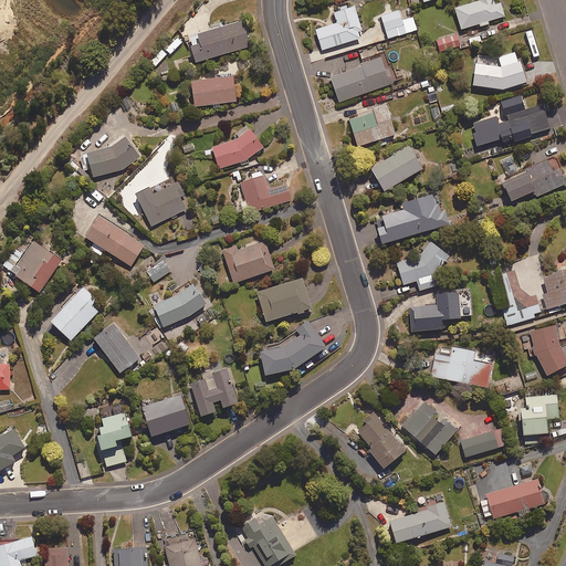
[(501,2),(495,3),(494,0),(477,0),(456,7),(462,28),(480,22),(481,25),(490,23),(489,20),(505,14),(501,2)]
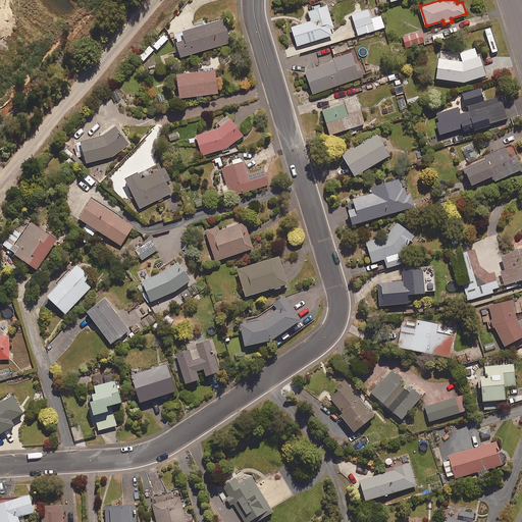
[(330,29),(334,27),(327,4),(308,10),(311,20),(292,27),(298,45),(332,35),(330,29)]
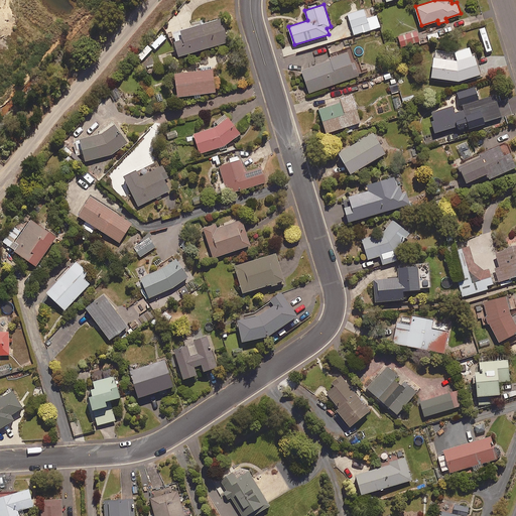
[(377,15),(367,18),(364,9),(348,13),(354,34),(380,26),(377,15)]
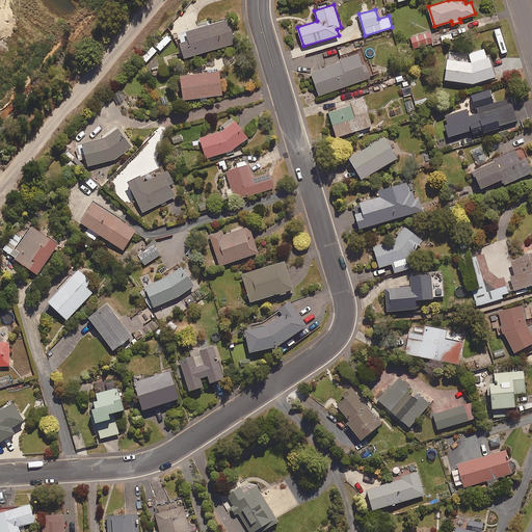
[(184,56),(235,43),(229,19),(187,30),(189,40),(180,42),(184,56)]
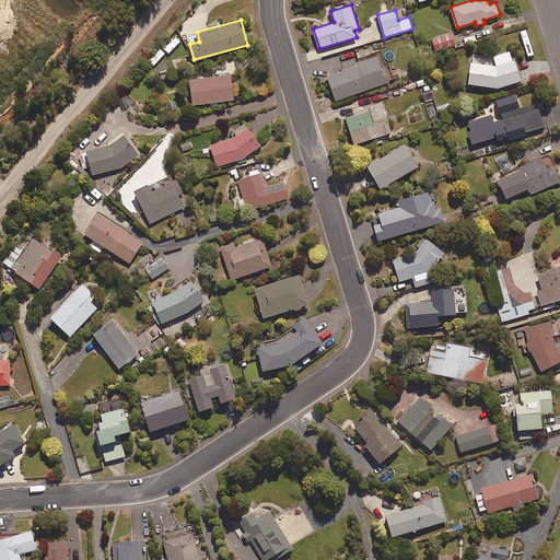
[(434,51),(456,48),(454,34),(432,37),(434,51)]
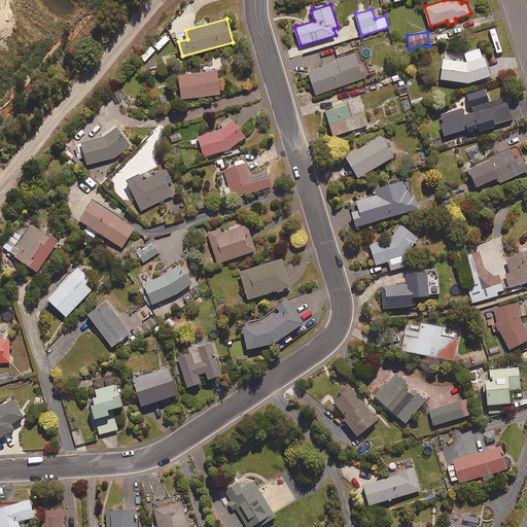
[(159,51),(170,39),(166,35),(154,46),(159,51)]
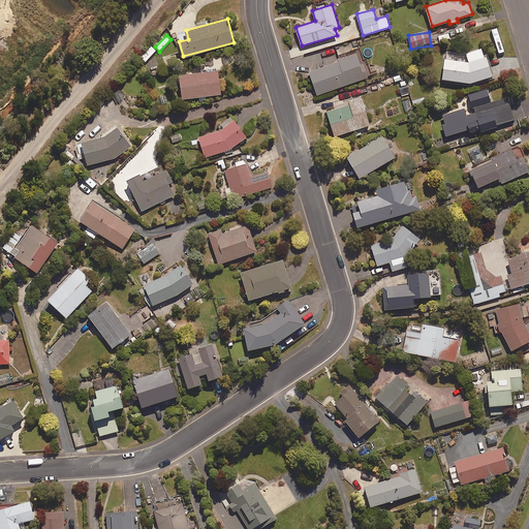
[(146,61),(155,51),(151,45),(141,56),(146,61)]
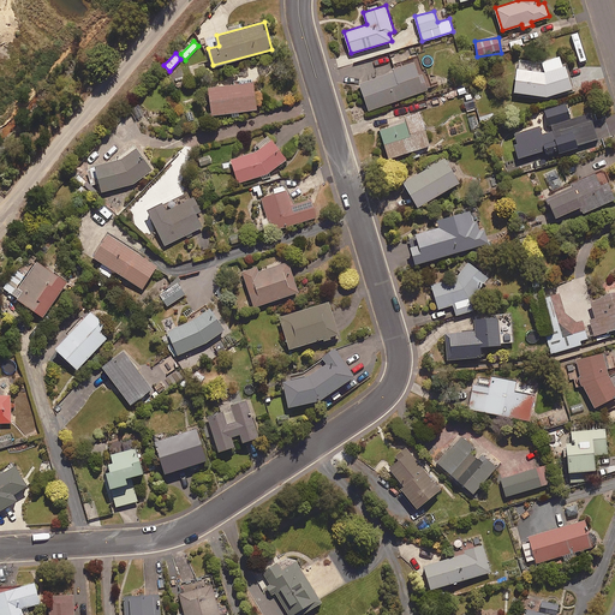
[(543,61),(517,58),(512,91),(548,96),(573,88),(562,54),(543,61)]
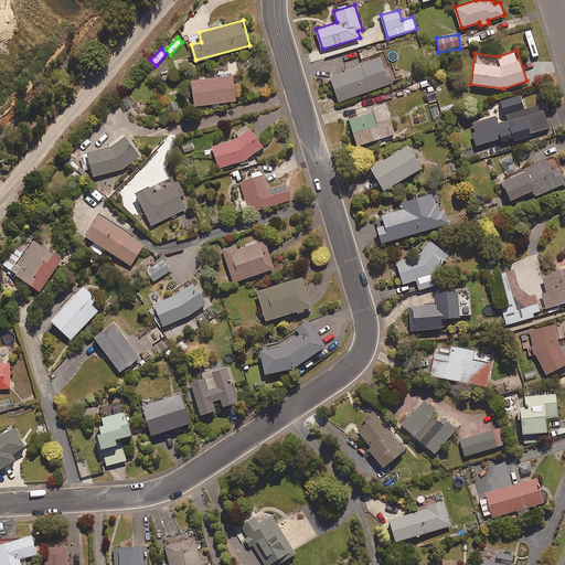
[(355,63),(356,65),(329,75),(339,102),(395,82),(388,66),(385,67),(381,54),(355,63)]
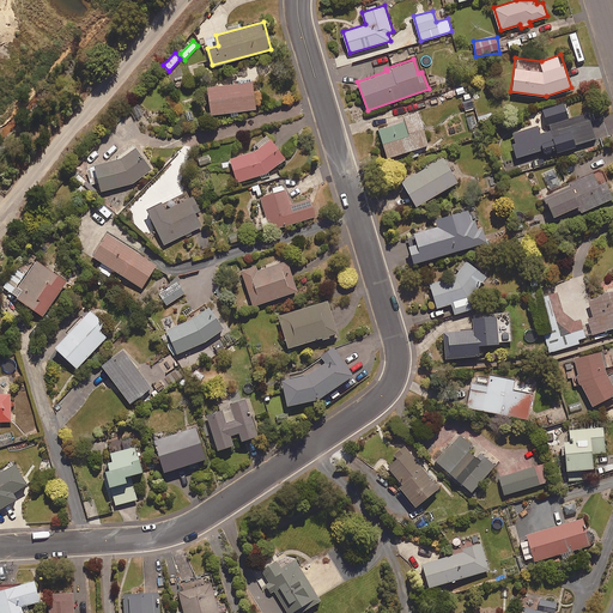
[(211,114),(256,108),(253,80),(208,86),(211,114)]
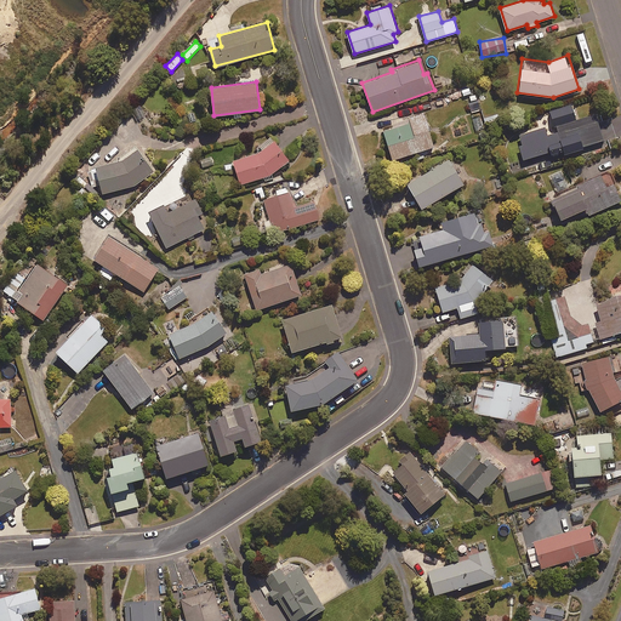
[(550,135),(547,126),(518,135),(525,159),(550,152),(552,158),(605,141),(597,112),(577,118),(573,102),(551,108),(558,132),(550,135)]
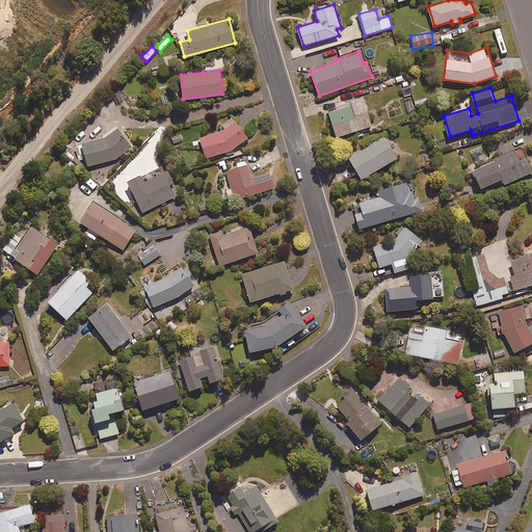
[(334,105),(336,108),(328,111),(337,136),(372,125),(363,95),(334,105)]
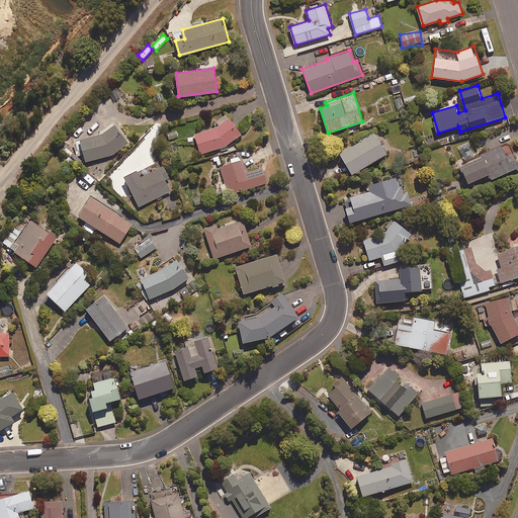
[(195,136),(187,137),(188,145),(198,144),(200,152),(219,147),(221,152),(229,149),(227,144),(243,134),(231,115),(229,116),(227,113),(212,122),(214,125),(194,132),(195,136)]
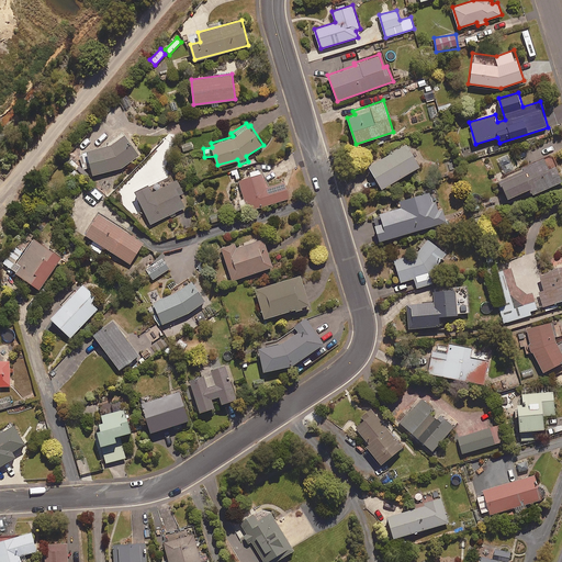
[(122,167),(139,155),(126,135),(108,145),(87,150),(87,153),(80,155),(83,169),(91,167),(93,173),(122,167)]
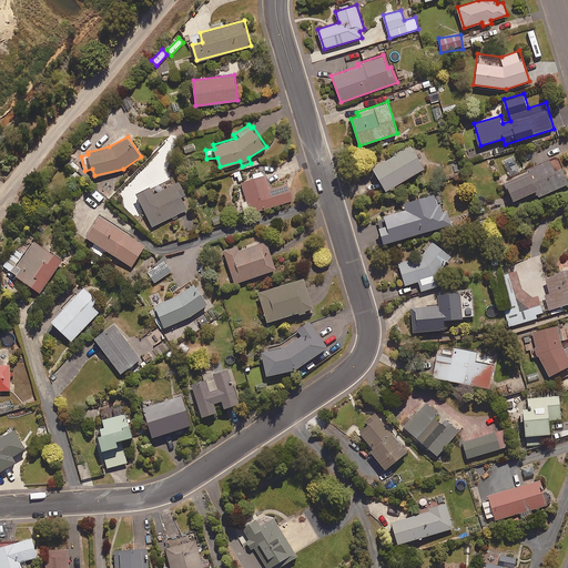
[(185,153),(195,150),(192,142),(183,146),(185,153)]
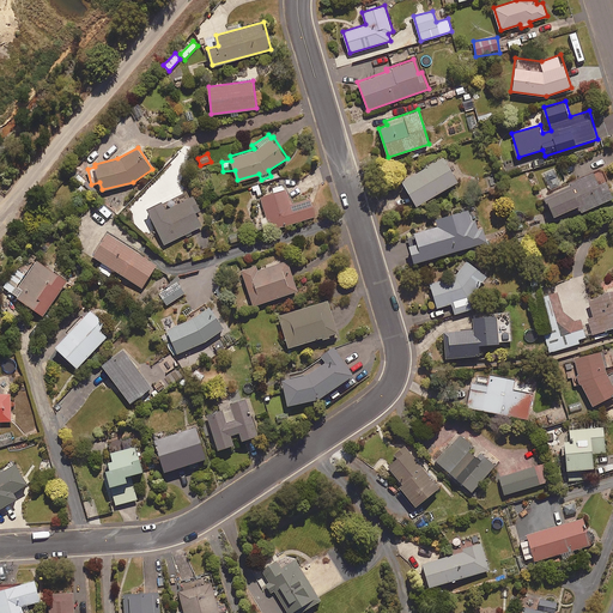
[(417,205),(459,181),(444,156),(402,180),(417,205)]
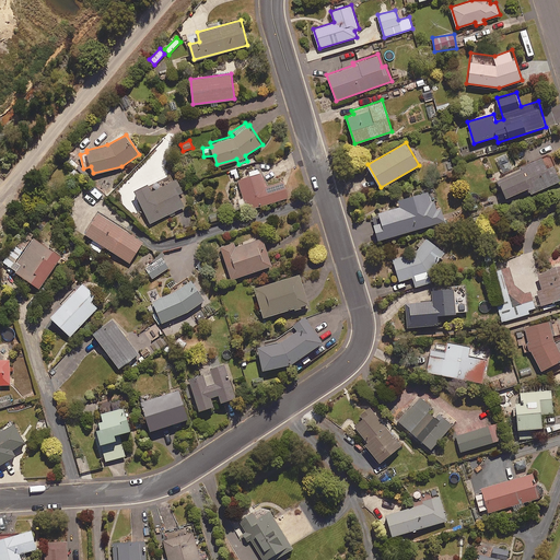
[(553,163),(547,166),(541,155),(518,166),(520,168),(498,179),(506,197),(533,185),(536,191),(559,179),(559,175),(559,172),(553,163)]
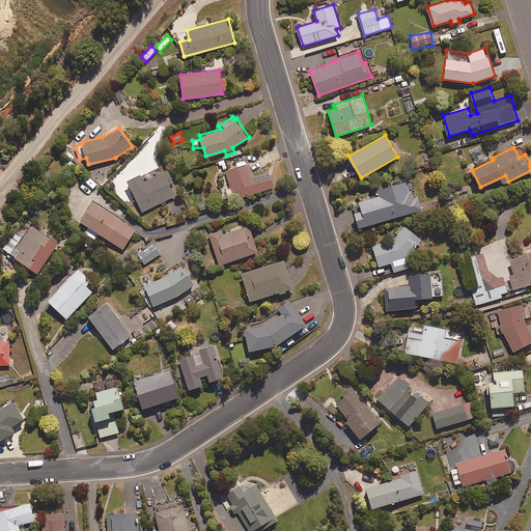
[(64,155),(71,159),(78,164),(80,166),(83,162),(66,151),(64,155)]
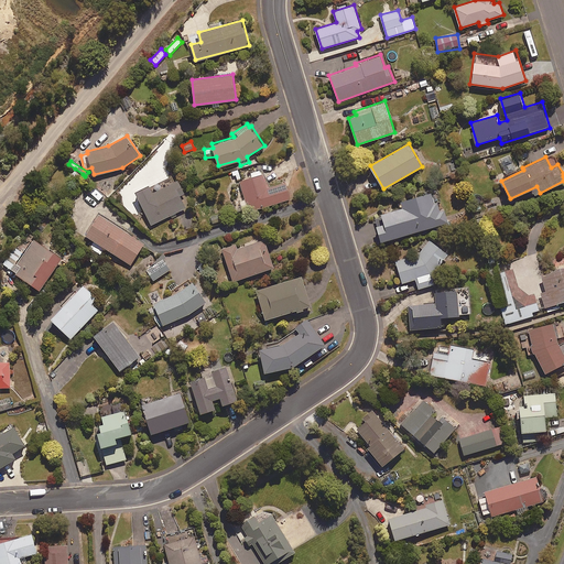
[(77,182),(83,174),(75,169),(69,176),(77,182)]
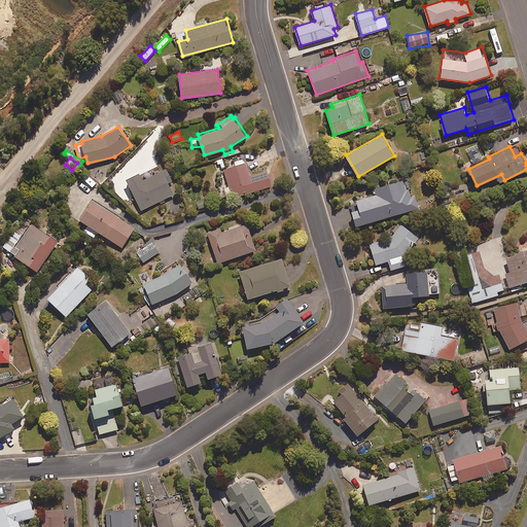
[(272,185),(267,169),(250,174),(246,162),(244,162),(243,157),(234,161),(236,165),(224,169),(230,186),(233,185),(236,197),(272,185)]
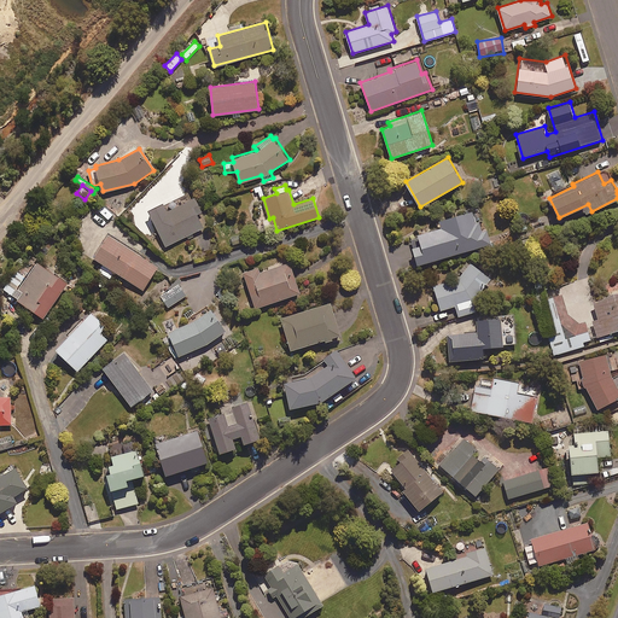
[(197,214),(203,210),(196,197),(167,210),(163,203),(149,210),(165,246),(204,227),(197,214)]
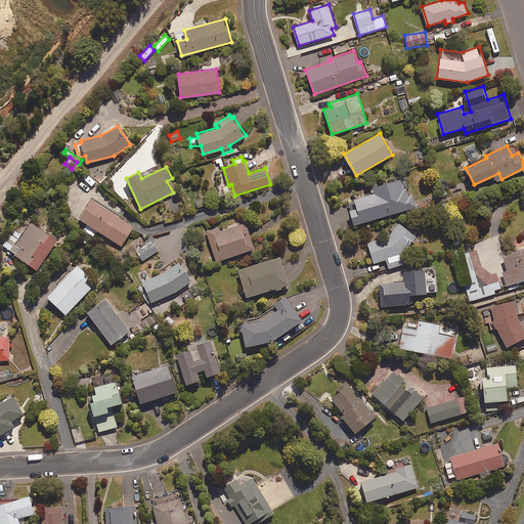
[(90,185),(94,181),(86,173),(82,178),(90,185)]
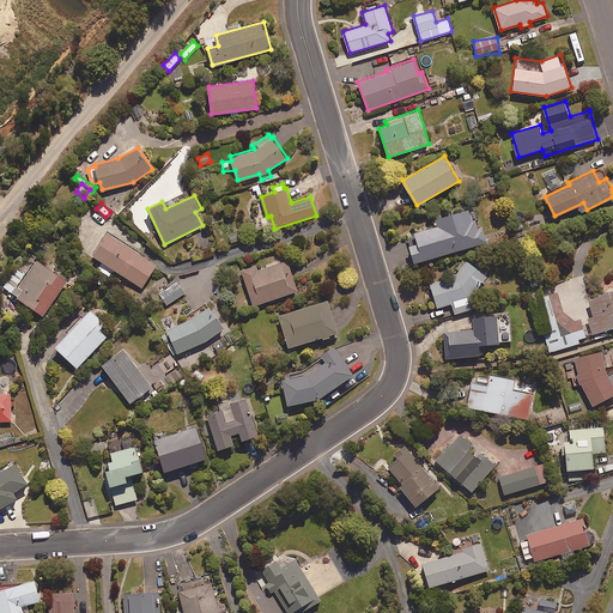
[(468,208),(435,218),(437,225),(414,232),(416,236),(407,238),(414,262),(487,241),(483,226),(479,228),(477,219),(472,220),(468,208)]
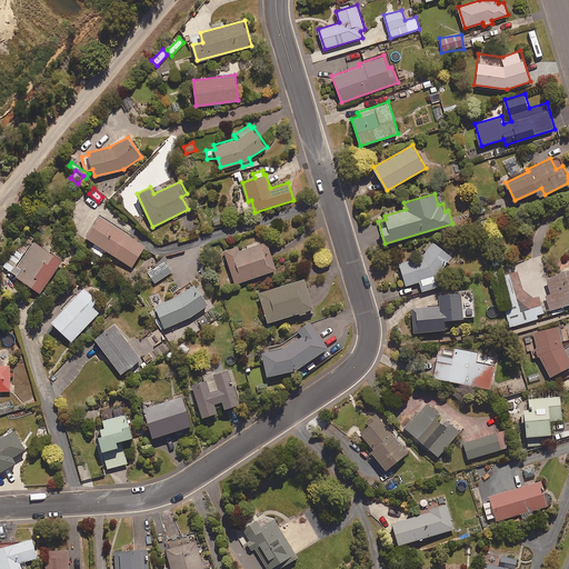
[(505,213),(516,208),(510,196),(499,201),(505,213)]
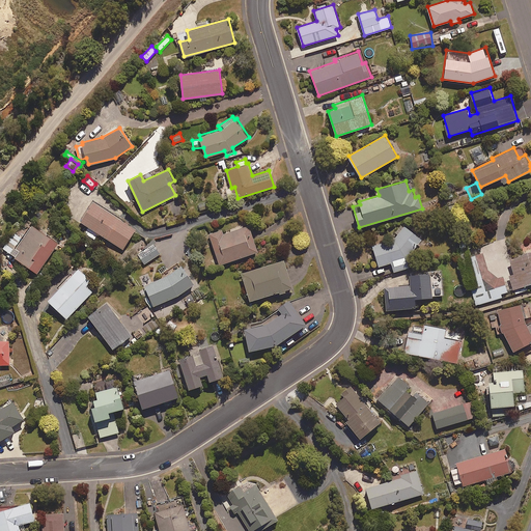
[(122,248),(136,229),(93,201),(80,220),(89,226),(85,232),(94,239),(99,232),(122,248)]
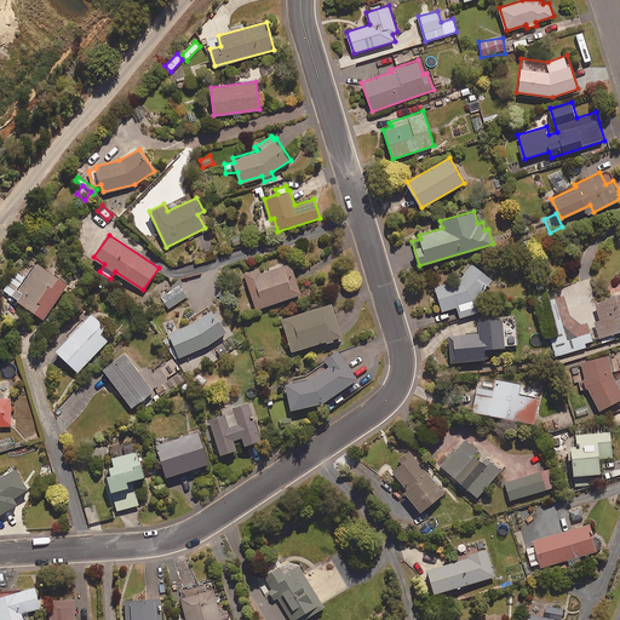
[(44,319),(69,283),(38,260),(26,277),(17,271),(4,290),(44,319)]
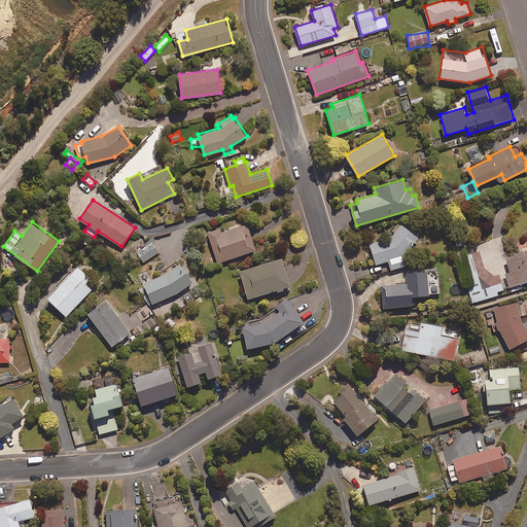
[(217,262),(256,249),(247,222),(222,231),(221,227),(207,232),(217,262)]
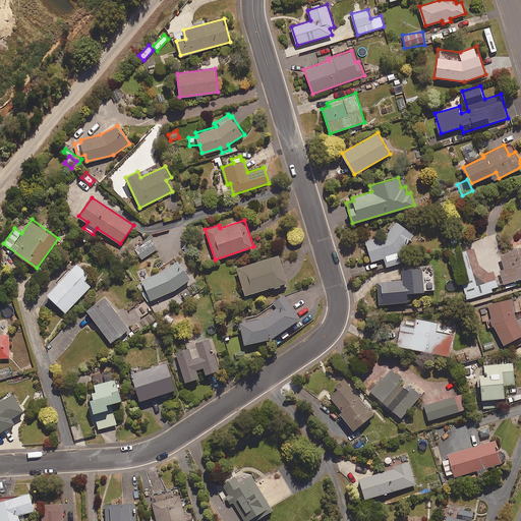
[(401,262),(399,253),(401,252),(414,234),(395,220),(387,231),(364,238),(372,262),(385,257),(388,267),(401,262)]
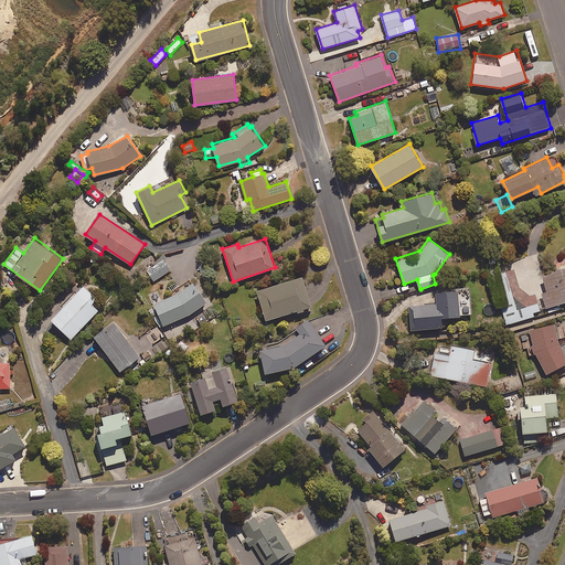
[(153,281),(170,269),(162,257),(146,269),(153,281)]
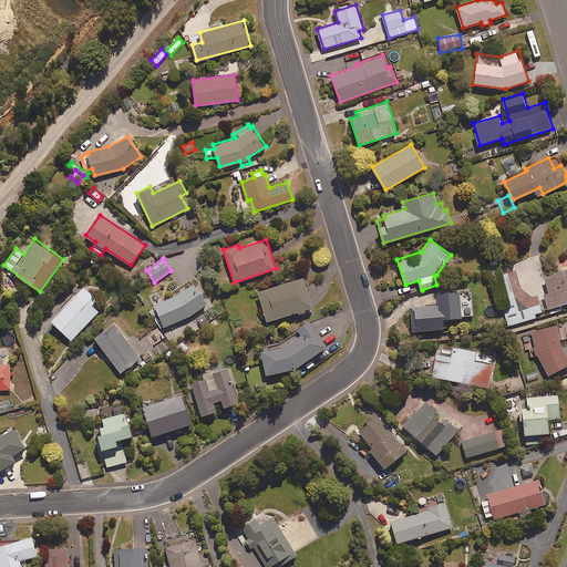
[(513,305),(502,309),(508,328),(536,318),(535,312),(542,310),(536,295),(527,298),(516,267),(502,272),(513,305)]
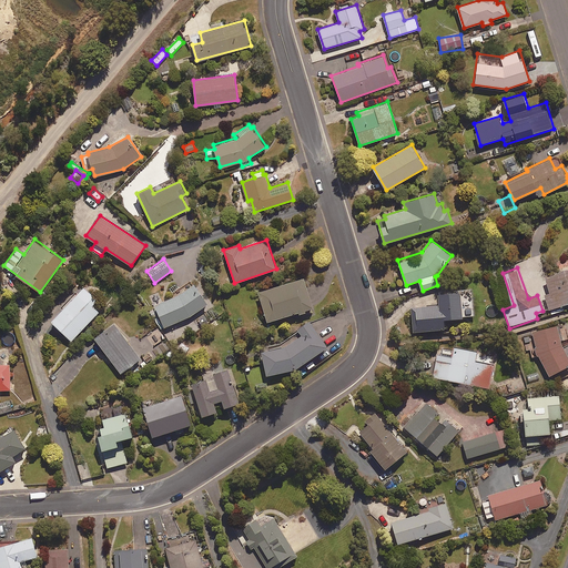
[(550,291),(543,293),(548,310),(567,302),(567,267),(545,276),(550,291)]
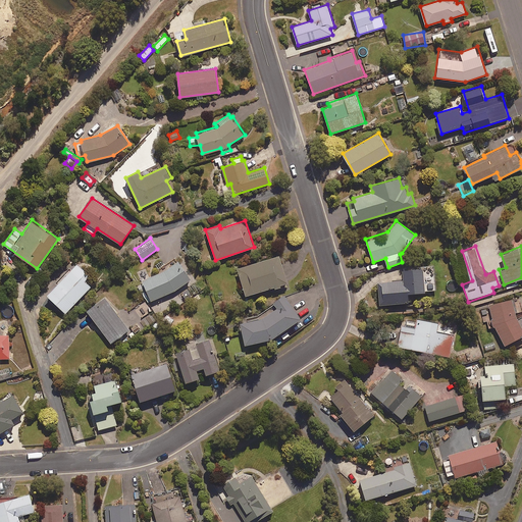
[(238,267),(246,295),(274,286),(274,290),(281,288),(281,284),(288,282),(279,255),(238,267)]
